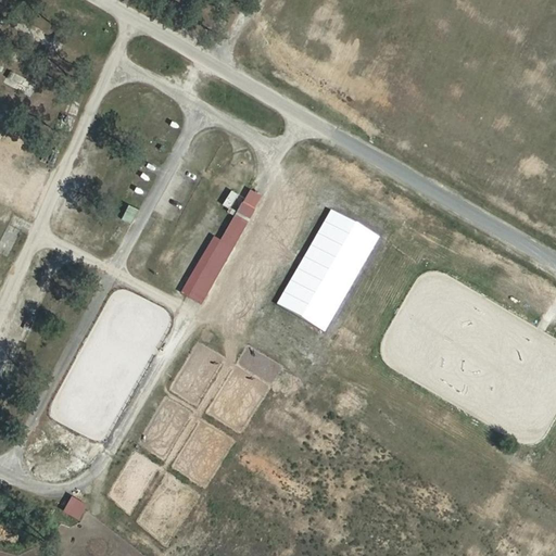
[(12,88),(30,96),(36,83),(16,75),(12,88)]
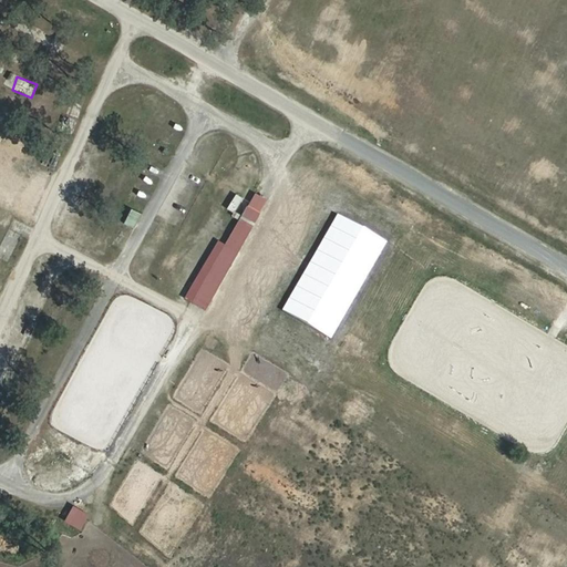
[(0,124),(0,140),(6,143),(12,132),(0,124)]
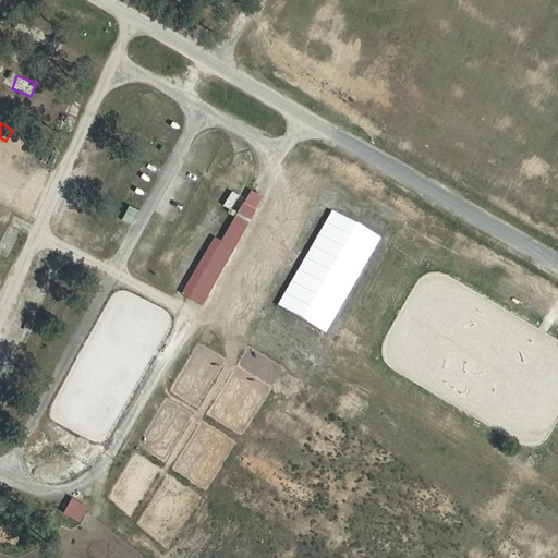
[(46,148),(43,162),(57,165),(59,152),(46,148)]
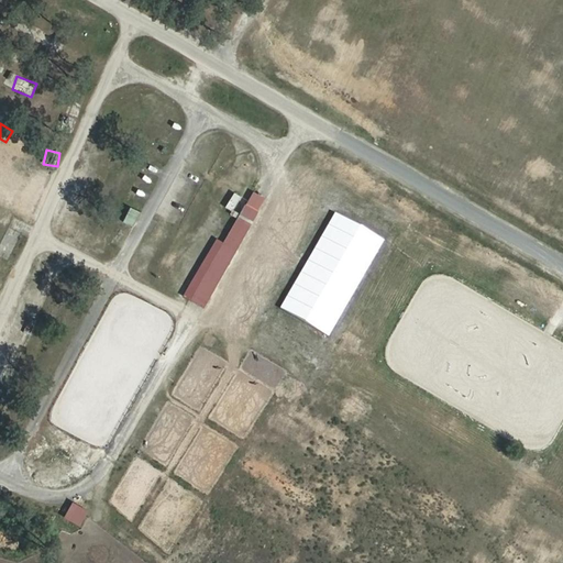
[(211,308),(265,196),(253,189),(227,243),(216,236),(186,297),(211,308)]
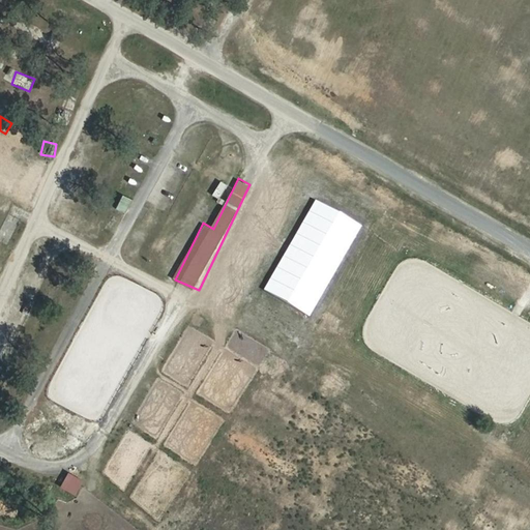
[(221,179),(212,196),(221,200),(228,183),(221,179)]
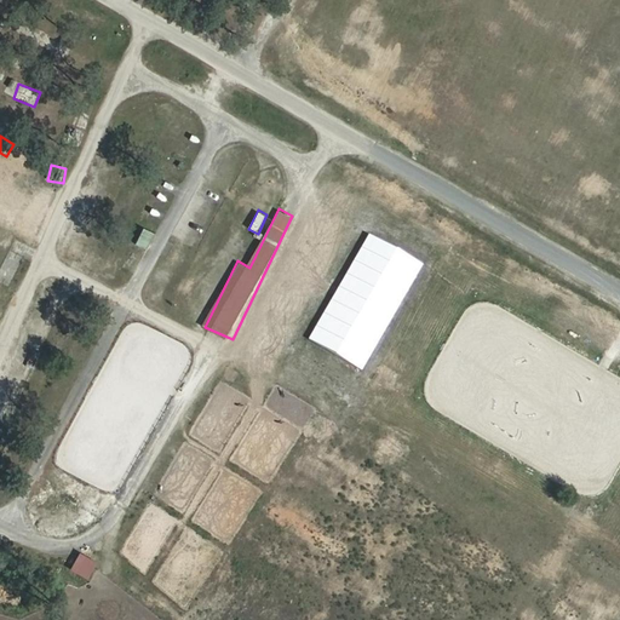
[(136,244),(149,250),(156,233),(143,227),(136,244)]
